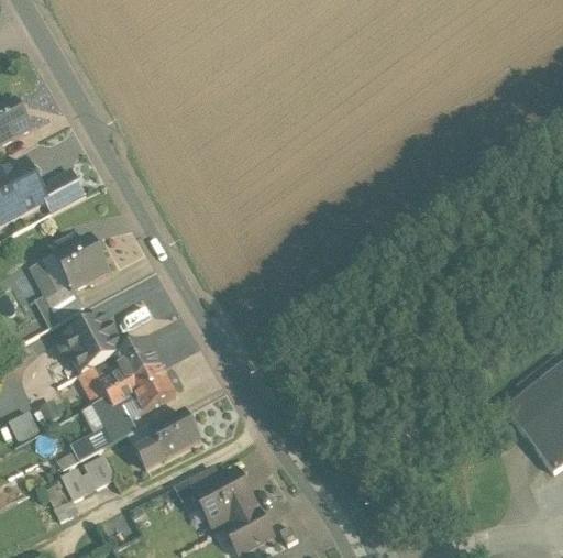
[(18,100),(0,108),(0,145),(33,129),(18,100)]
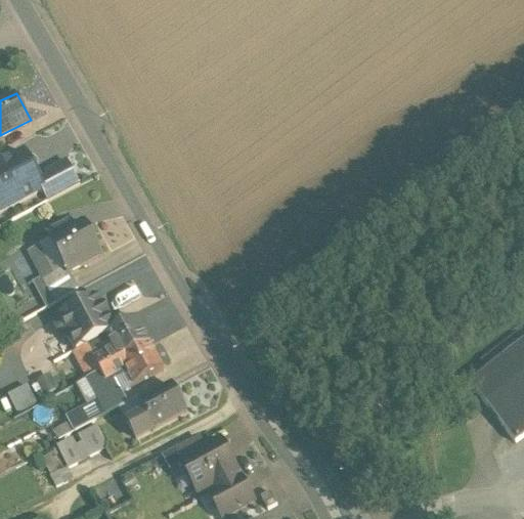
[(25,149),(0,162),(0,209),(42,186),(43,185),(40,179),(25,149)]
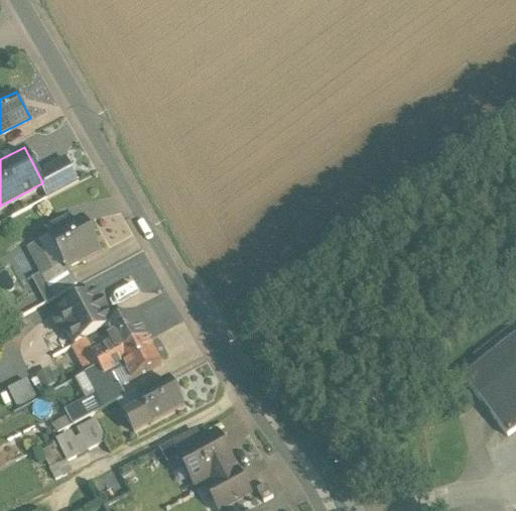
[(67,155),(44,167),(47,171),(39,176),(42,182),(41,183),(46,195),(78,177),(67,155)]
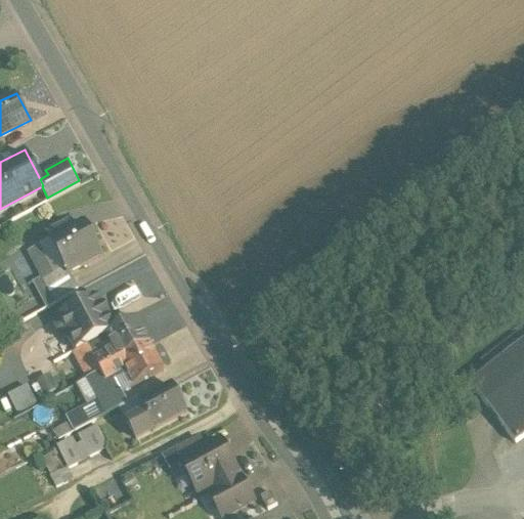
[(83,219),(70,226),(67,221),(47,232),(49,236),(64,266),(67,270),(68,269),(100,252),(83,219)]
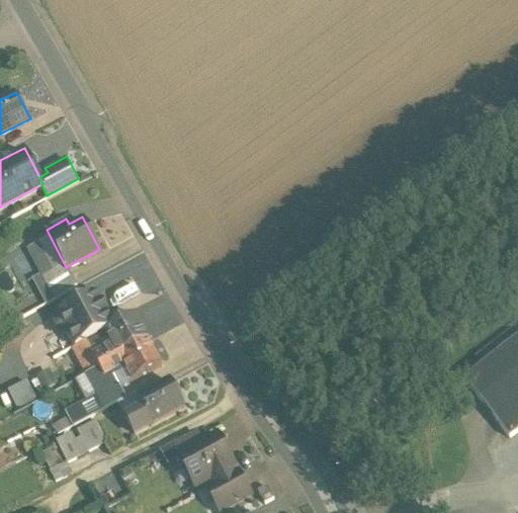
[(64,263),(49,234),(26,246),(41,274),(64,263)]
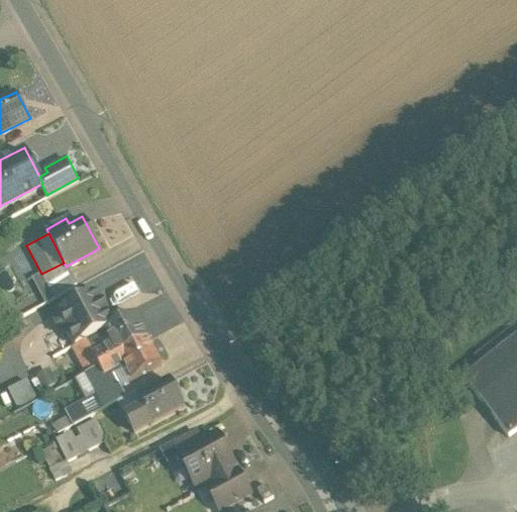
[(64,263),(41,274),(53,295),(76,282),(67,266),(66,267),(64,263)]
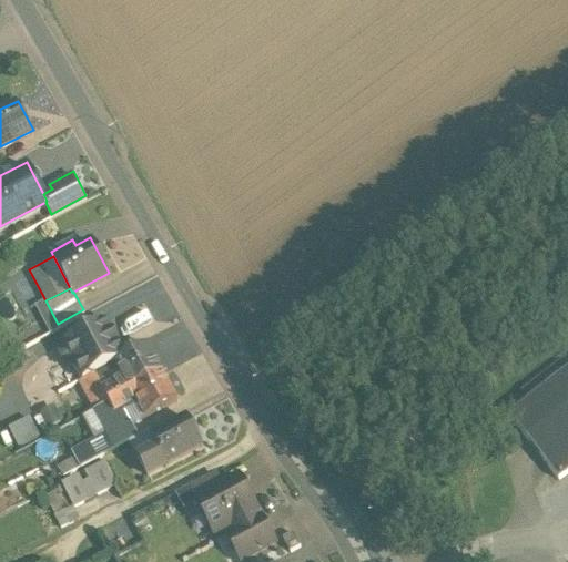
[(105,318),(84,329),(78,327),(61,336),(59,345),(67,359),(75,361),(82,375),(93,368),(114,358),(123,353),(120,346),(105,318)]
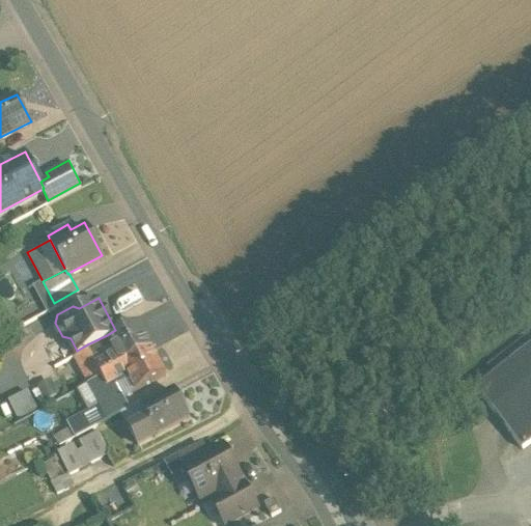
[(128,324),(123,317),(112,324),(115,330),(128,324)]
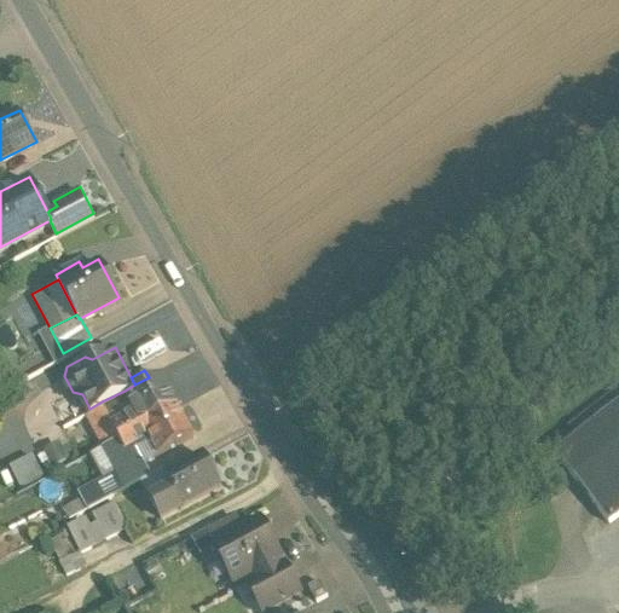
[(134,385),(125,391),(134,409),(113,421),(110,422),(117,434),(175,402),(160,371),(149,377),(134,385)]
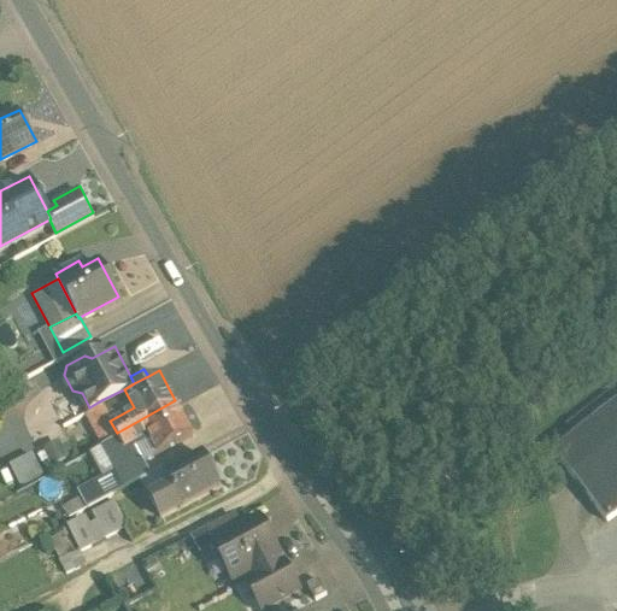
[(124,389),(101,400),(112,419),(134,407),(124,389)]
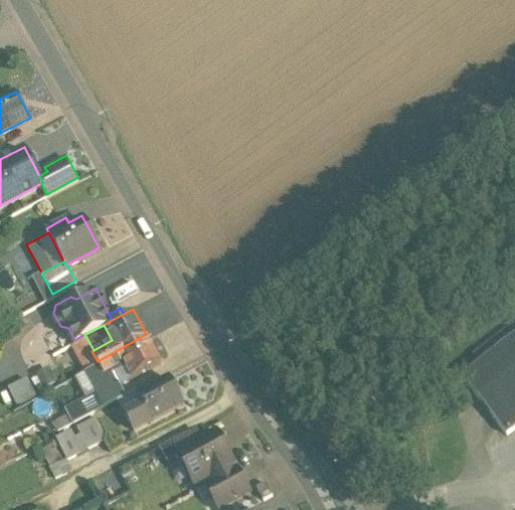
[(74,340),(71,342),(86,367),(98,361),(92,351),(94,350),(84,334),(74,340)]
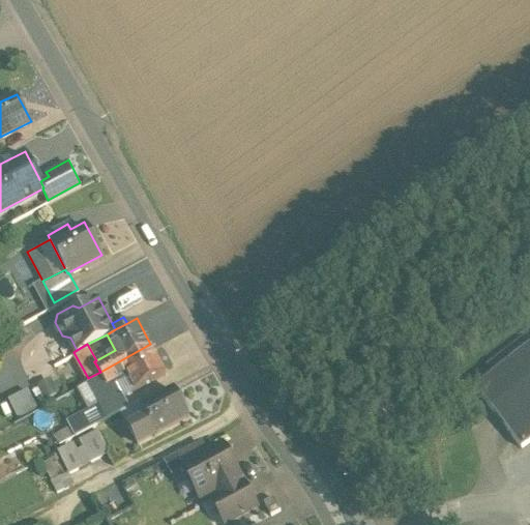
[(150,344),(100,372),(106,382),(107,381),(126,371),(134,385),(164,369),(150,344)]
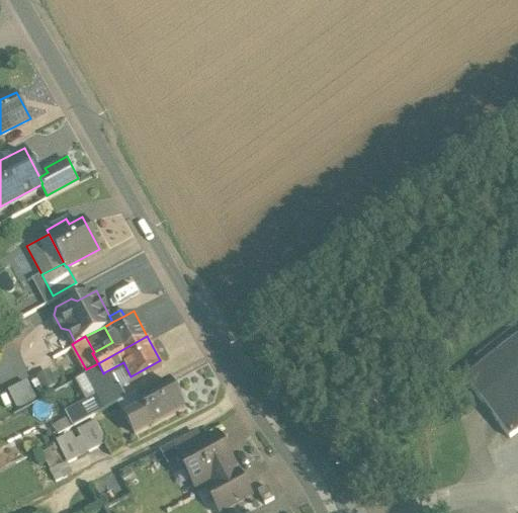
[(517,336),(464,378),(509,436),(517,428),(517,336)]
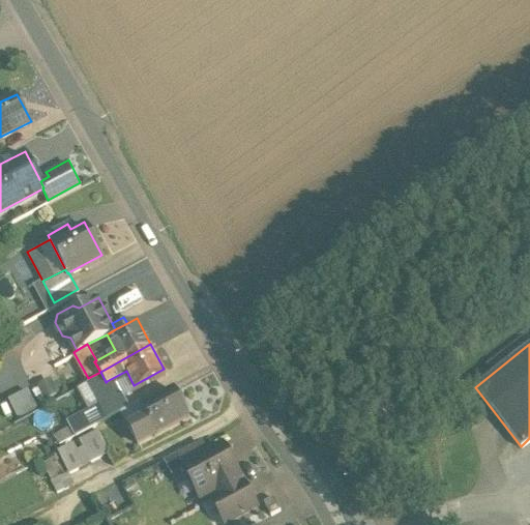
[(261,349),(252,355),(259,365),(267,358),(261,349)]
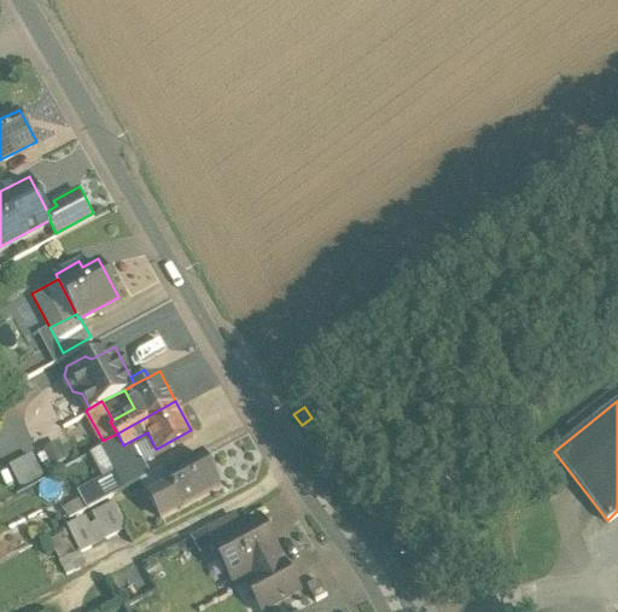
[(117,433),(103,441),(120,471),(134,462),(124,444),(123,446),(117,433)]
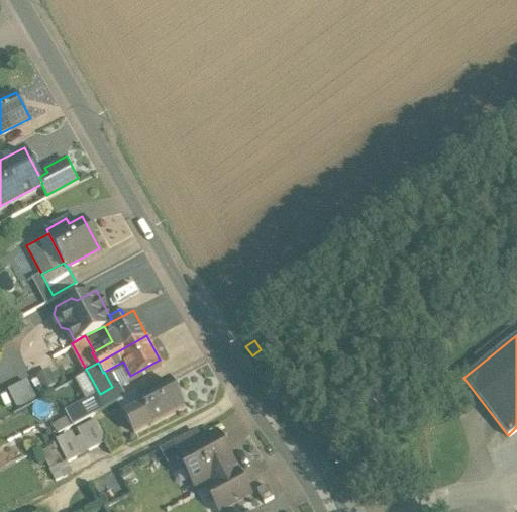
[(50,365),(30,373),(35,387),(57,379),(50,365)]
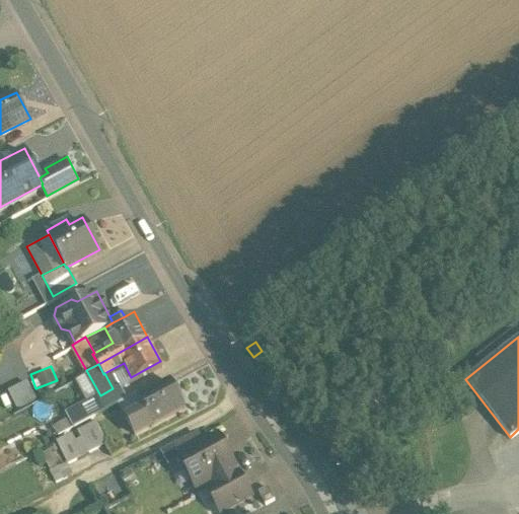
[(170,379),(139,395),(144,406),(126,415),(134,430),(152,420),(152,421),(183,405),(170,379)]
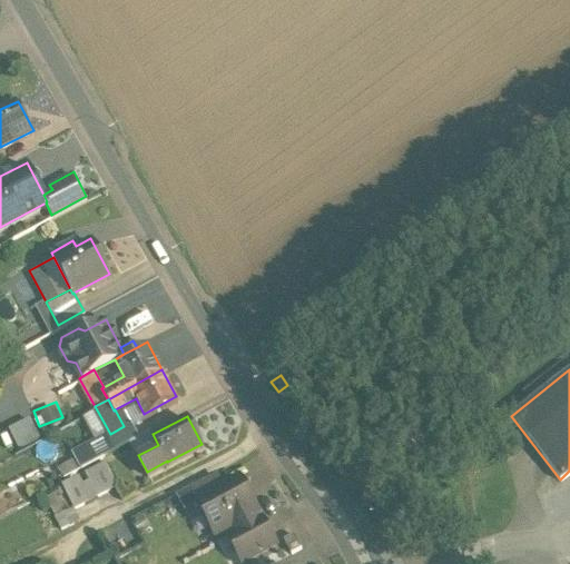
[(29,422),(11,431),(18,445),(36,436),(29,422)]
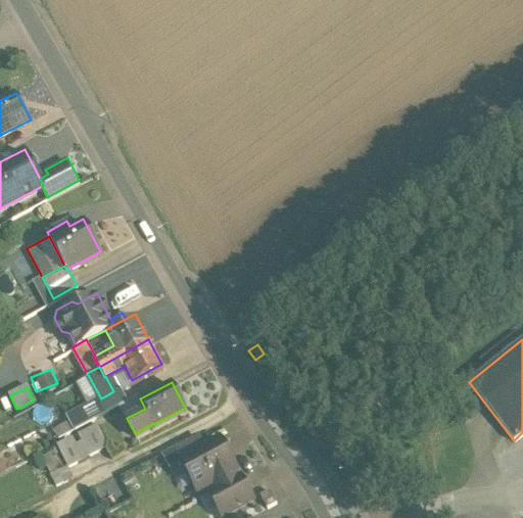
[(128,397),(122,388),(101,398),(98,395),(64,413),(72,427),(128,397)]
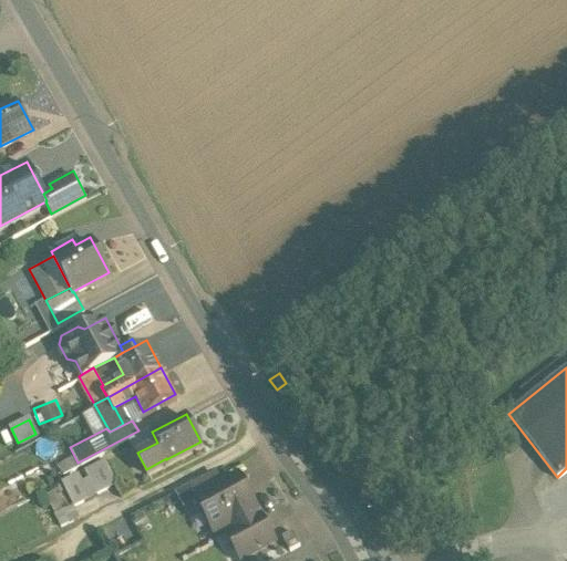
[(104,458),(62,480),(74,504),(116,481),(104,458)]
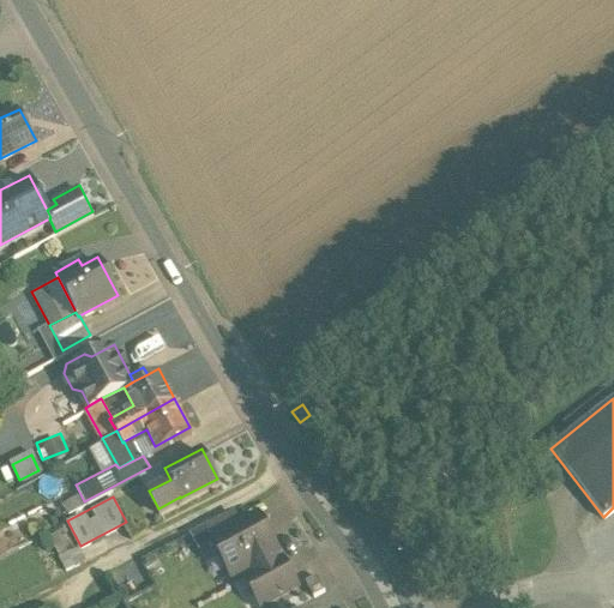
[(229,509),(204,523),(211,537),(238,524),(229,509)]
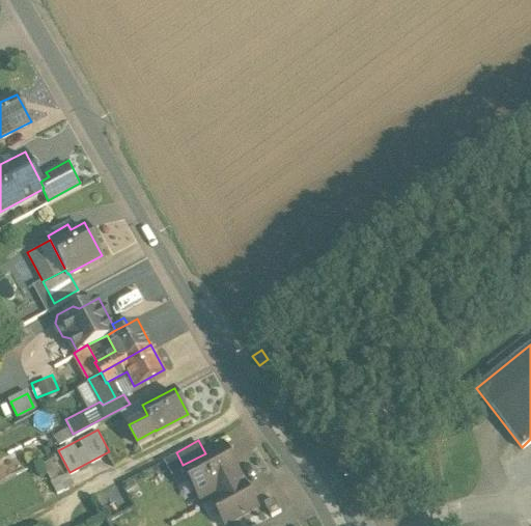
[(205,453),(183,465),(199,494),(216,485),(222,494),(213,499),(224,520),(254,503),(243,482),(239,486),(233,476),(238,473),(222,444),(205,453)]
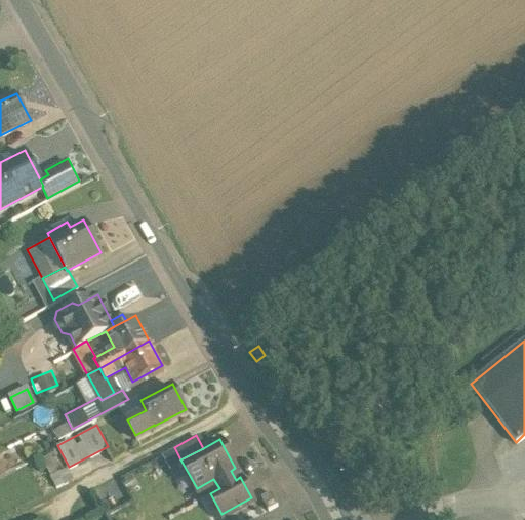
[(271,489),(261,494),(268,507),(277,502),(271,489)]
